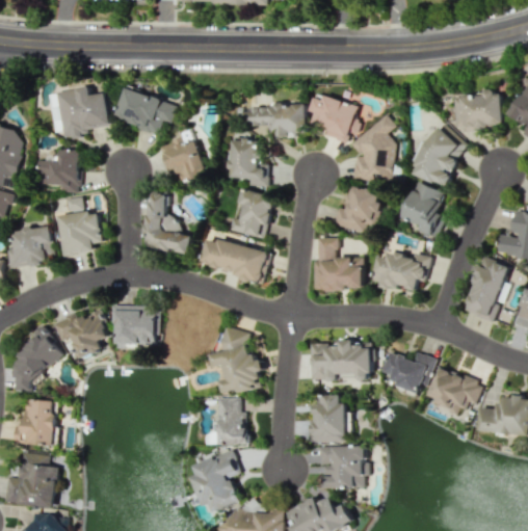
[(527,85),(523,83),(506,115),(517,121),(518,118),(526,123),(519,137),(527,141),(527,85)]
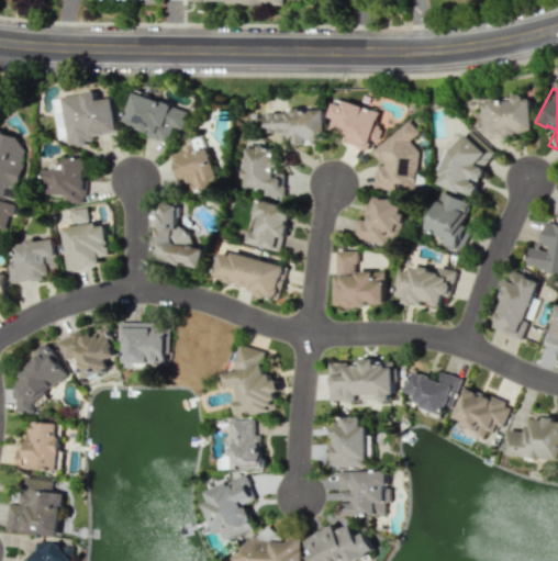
[(111,98),(95,101),(93,92),(49,99),(52,109),(57,141),(65,138),(66,144),(118,135),(111,98)]
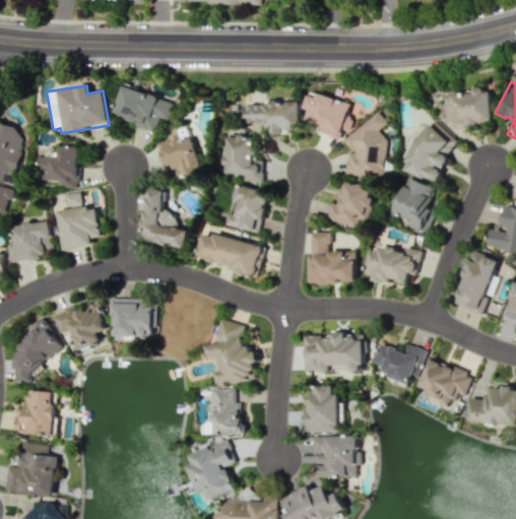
[(152,131),(156,118),(167,121),(173,103),(120,87),(112,114),(126,118),(124,123),(152,131)]
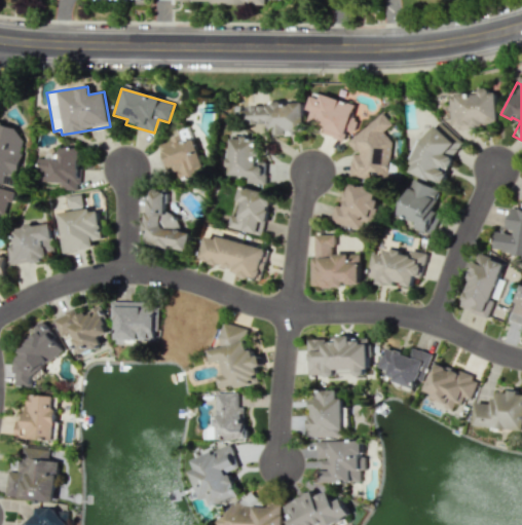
[(495,126),(493,90),(453,92),(454,106),(447,107),(448,128),(495,126)]
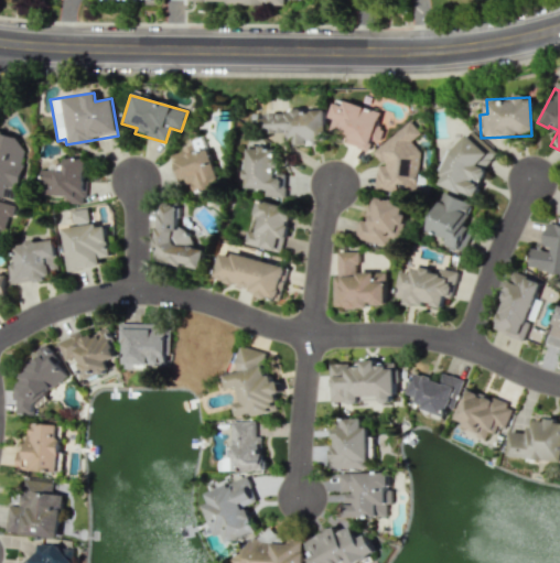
[(342,147),(366,150),(367,142),(375,143),(379,114),(359,111),(361,105),(342,103),(342,106),(331,104),(326,131),(343,133),(342,147)]
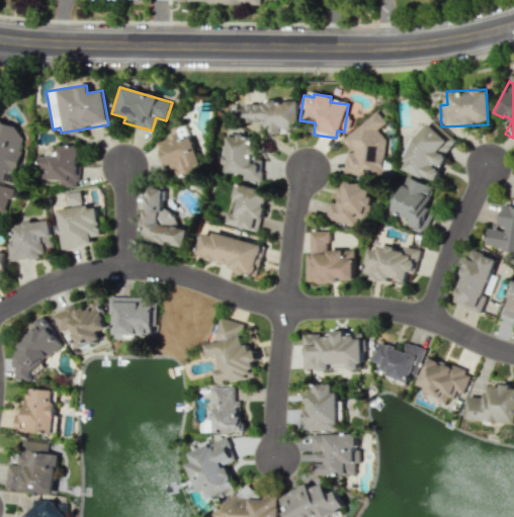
[(296,103),(239,102),(239,122),(261,122),(261,133),(288,133),(288,131),(296,131),(296,103)]
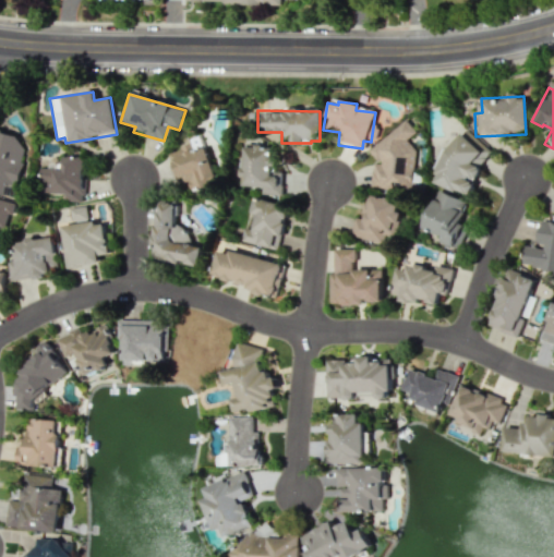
[(409,189),(410,166),(412,164),(413,150),(405,140),(412,132),(402,120),(365,150),(373,160),(381,160),(370,169),(369,190),(389,190),(392,189),(409,189)]
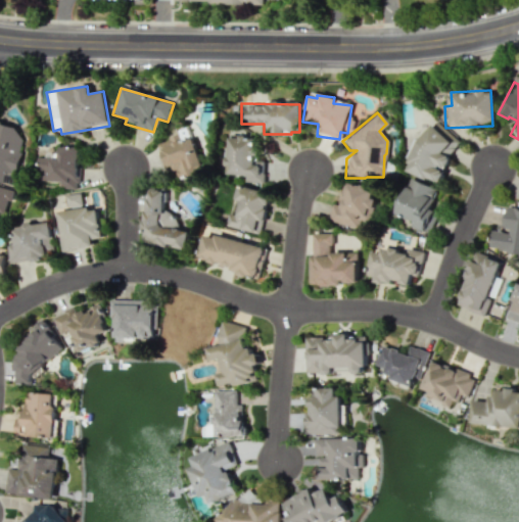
[(0,184),(11,187),(25,131),(0,125),(0,184)]
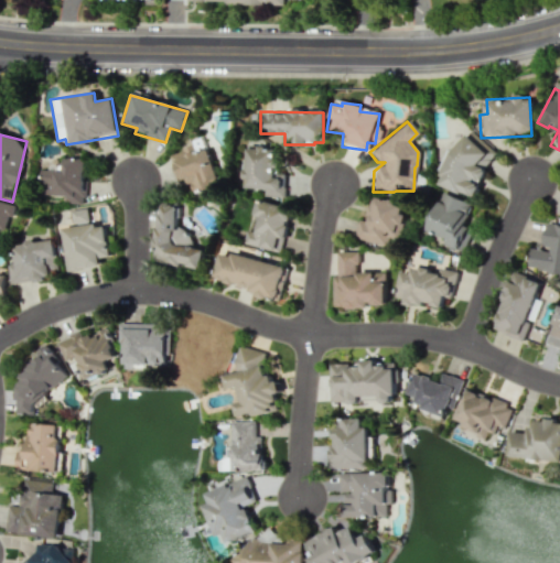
[(438,184),(472,198),(493,149),(459,134),(438,184)]
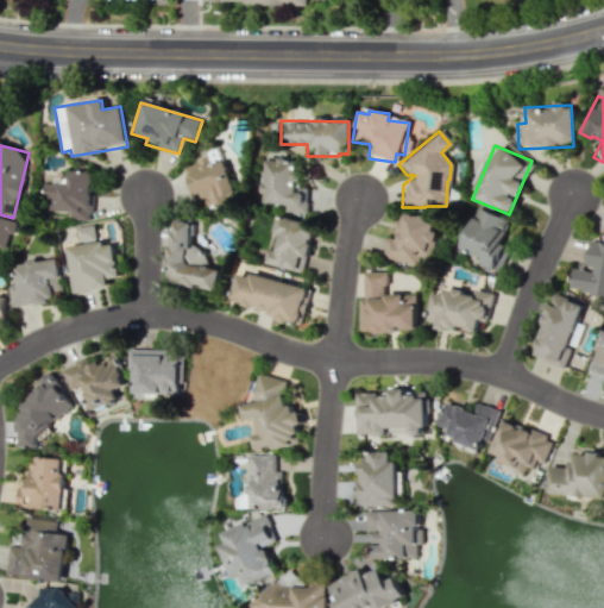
[(206,211),(232,202),(218,149),(209,151),(211,157),(182,165),(190,195),(201,193),(206,211)]
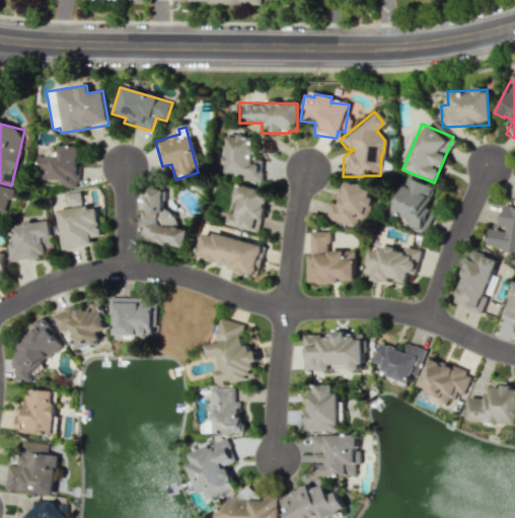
[(259,182),(260,160),(252,160),(253,139),(225,138),(223,173),(241,174),(241,181),(259,182)]
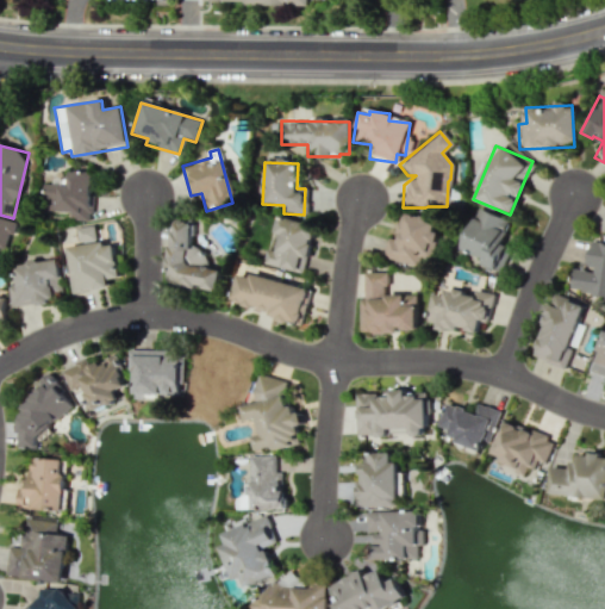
[(89,173),(66,173),(66,181),(42,181),(42,212),(66,212),(66,221),(89,221),(89,173)]
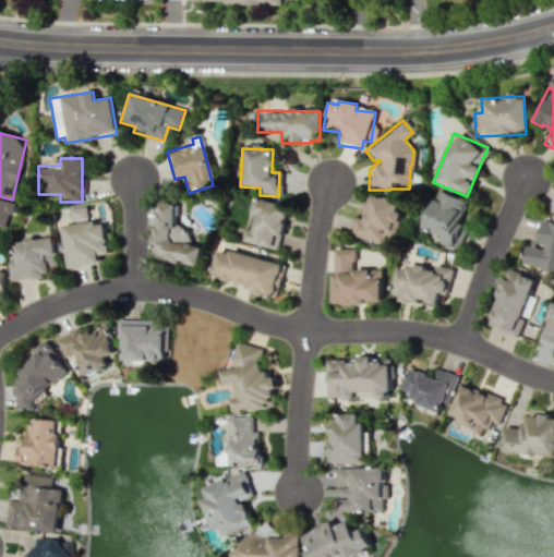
[(419,232),(458,246),(465,228),(457,225),(466,202),(434,191),(419,232)]
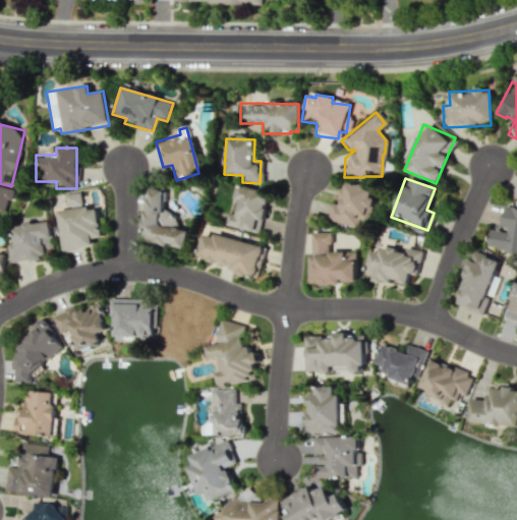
[(369,187),(342,182),(338,206),(328,204),(325,221),(355,227),(357,220),(366,222),(371,198),(367,197),(369,187)]
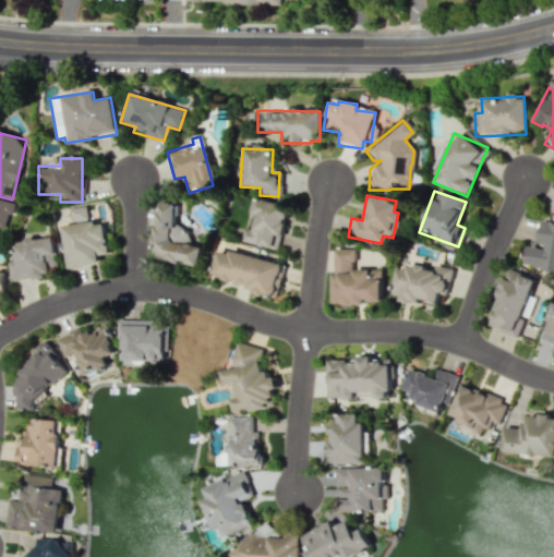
[(0,228),(3,229),(11,204),(0,201),(0,228)]
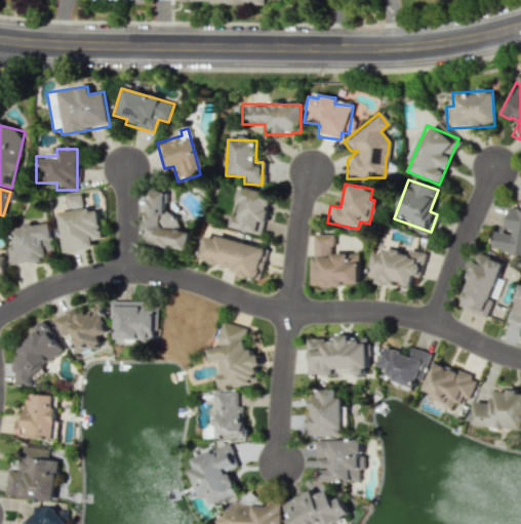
[(223,227),(259,236),(269,196),(238,189),(232,215),(226,214),(223,227)]
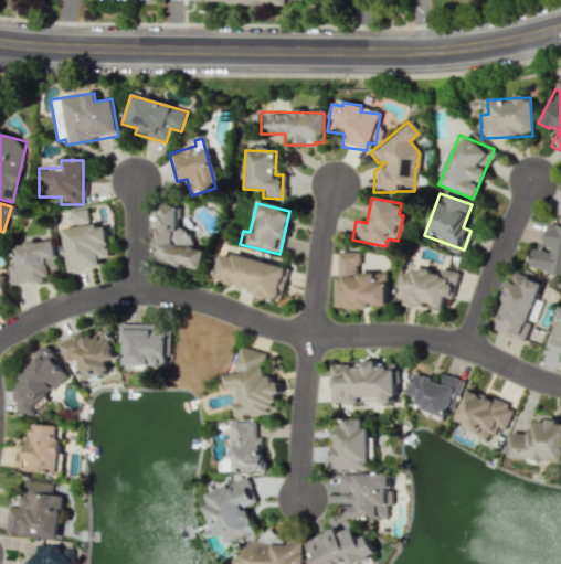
[(176,205),(157,205),(157,227),(151,227),(151,266),(201,266),(201,253),(190,253),(190,242),(176,242),(176,205)]
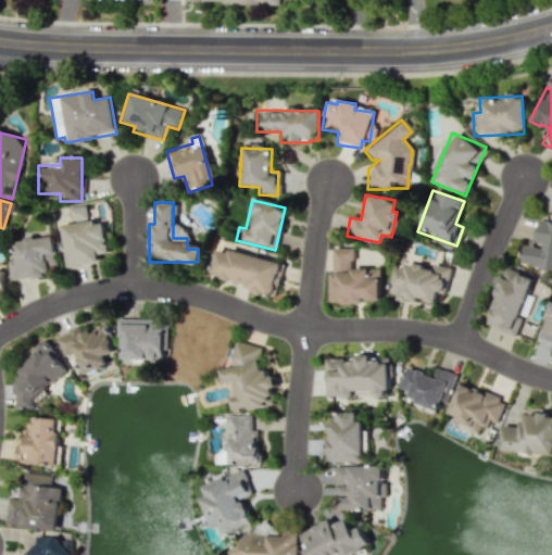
[(70,222),(85,219),(84,206),(67,207),(70,222)]
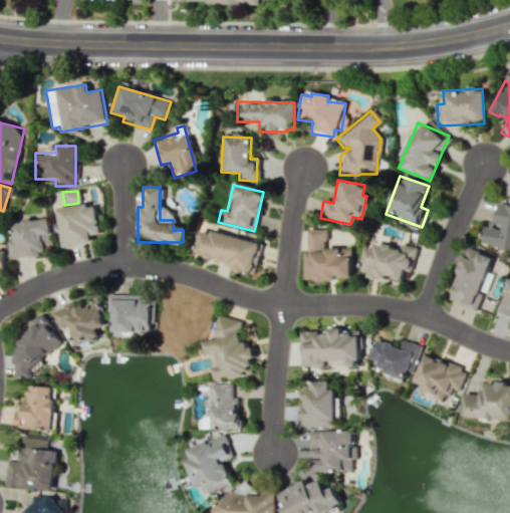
[(97,234),(92,204),(54,210),(60,247),(89,242),(88,236),(97,234)]
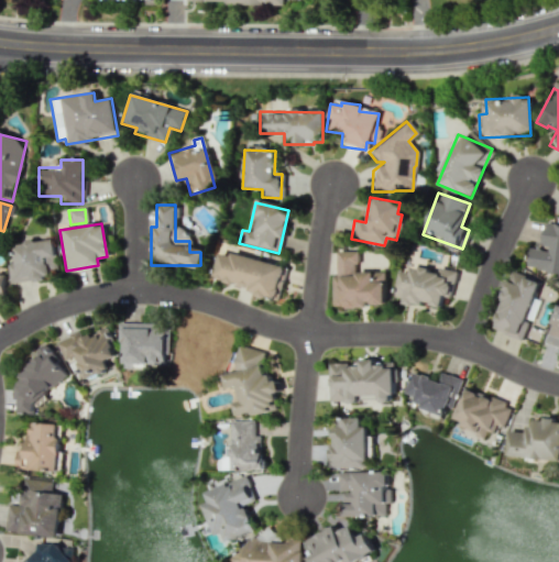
[(524,271),(558,273),(558,226),(540,224),(538,250),(526,249),(524,271)]
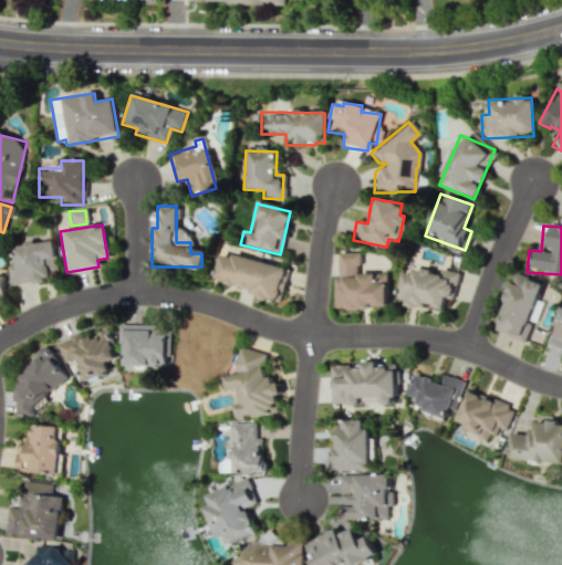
[(14,272),(7,273),(8,285),(56,279),(52,240),(11,246),(14,272)]
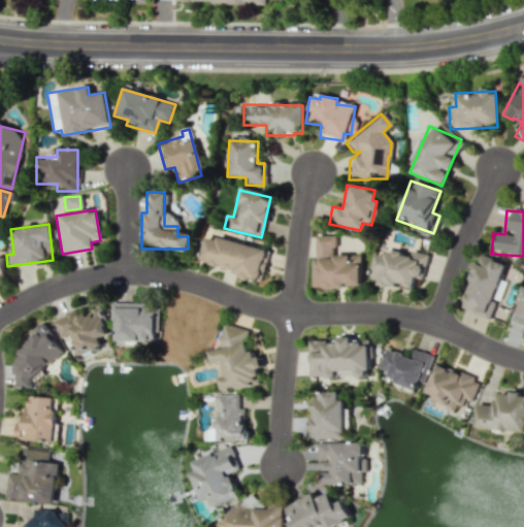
[(266,252),(204,235),(198,261),(232,270),(231,274),(258,282),(266,252)]
